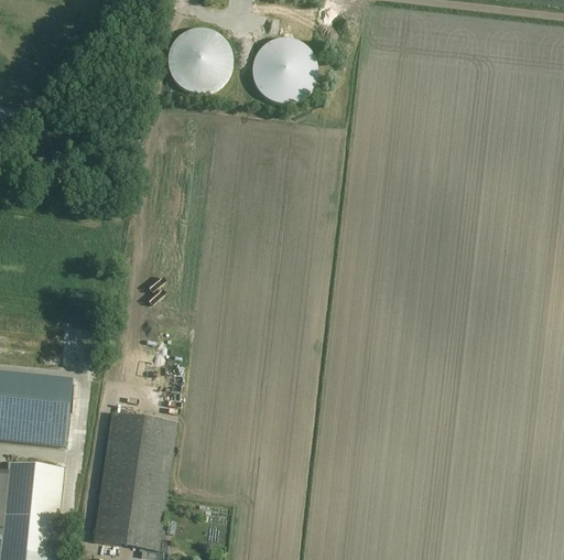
[(167,58),(167,60),(167,61),(167,62),(167,63),(167,64),(167,65),(167,66),(167,67),(169,68),(169,70),(169,71),(170,72),(170,73),(171,74),(171,75),(172,76),(172,77),(173,78),(174,79),(174,81),(175,82),(176,83),(177,83),(177,84),(179,85),(180,85),(181,86),(182,87),(183,87),(183,88),(184,88),(185,89),(186,89),(187,89),(188,90),(190,90),(191,92),(192,92),(193,92),(194,92),(195,92),(196,93),(197,93),(198,93),(199,93),(201,93),(202,93),(203,93),(204,92),(206,92),(207,92),(208,92),(209,92),(210,90),(212,90),(212,89),(213,89),(214,89),(215,88),(216,88),(217,87),(218,87),(219,86),(220,85),(221,84),(223,83),(224,83),(224,82),(225,81),(226,79),(226,78),(227,78),(228,77),(228,76),(229,75),(229,74),(230,73),(230,72),(230,71),(231,70),(231,68),(231,67),(231,66),(232,65),(232,64),(232,63),(232,62),(232,61),(232,60),(232,58),(232,57),(232,56),(232,55),(232,54),(231,53),(231,52),(231,51),(231,50),(230,49),(230,47),(230,46),(229,45),(229,44),(228,43),(228,42),(227,41),(226,40),(225,39),(224,38),(224,36),(223,35),(221,35),(220,34),(220,33),(219,33),(218,32),(217,32),(216,31),(215,31),(214,30),(213,30),(212,29),(210,29),(209,28),(208,28),(207,28),(206,28),(204,27),(203,27),(202,27),(201,27),(199,27),(198,27),(197,27),(196,27),(195,27),(194,28),(193,28),(192,28),(191,28),(190,29),(188,29),(187,29),(186,30),(185,30),(184,31),(183,31),(183,32),(182,32),(181,33),(180,33),(179,34),(177,35),(176,36),(175,38),(175,39),(174,40),(173,40),(173,41),(172,42),(172,43),(171,44),(171,45),(170,46),(170,47),(169,49),(169,50),(169,51),(167,52),(167,53),(167,54),(167,55),(167,56),(167,57),(167,58)]
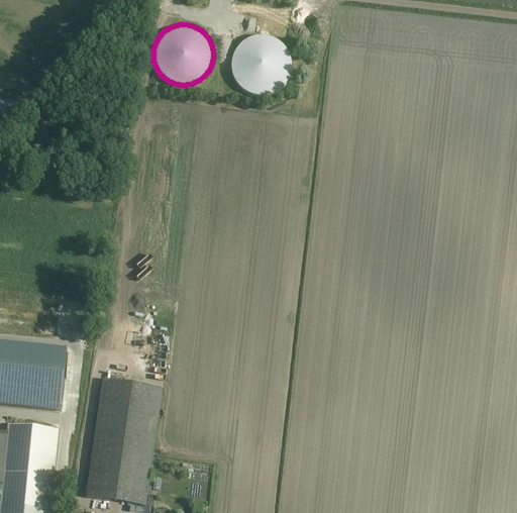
[(231,63),(231,64),(231,65),(231,66),(231,67),(231,68),(231,70),(232,71),(232,72),(232,73),(233,74),(233,75),(233,76),(234,77),(234,78),(235,79),(235,80),(236,81),(236,82),(237,83),(238,83),(238,84),(239,85),(240,86),(241,87),(242,88),(243,88),(243,89),(244,89),(245,89),(245,90),(246,90),(247,91),(248,91),(249,92),(250,92),(251,92),(252,93),(253,93),(254,93),(255,93),(256,94),(257,94),(259,94),(260,94),(261,94),(262,94),(263,94),(264,94),(265,94),(266,93),(267,93),(268,93),(269,93),(270,92),(271,92),(272,92),(273,91),(274,91),(275,90),(276,90),(277,89),(278,89),(279,88),(280,87),(281,86),(282,86),(282,85),(283,84),(284,83),(285,82),(285,81),(286,81),(286,80),(287,79),(287,78),(288,77),(288,76),(289,75),(289,74),(289,73),(290,73),(290,72),(290,71),(290,69),(290,68),(291,67),(291,66),(291,65),(291,64),(291,63),(291,62),(291,61),(290,60),(290,59),(290,58),(290,57),(290,56),(289,55),(289,54),(289,53),(288,52),(288,50),(287,50),(287,49),(286,48),(286,47),(285,46),(284,45),(284,44),(283,44),(282,43),(282,42),(281,41),(280,41),(279,40),(278,39),(277,38),(276,38),(275,37),(274,37),(273,36),(272,36),(271,36),(270,35),(269,35),(268,35),(267,35),(266,34),(265,34),(264,34),(263,34),(262,34),(261,34),(260,34),(259,34),(257,34),(256,34),(255,34),(254,35),(253,35),(252,35),(251,35),(250,36),(249,36),(248,36),(248,37),(247,37),(246,37),(245,38),(244,39),(243,39),(243,40),(242,40),(241,41),(240,41),(240,42),(239,43),(238,44),(237,45),(236,46),(236,47),(235,48),(235,49),(234,50),(233,52),(233,53),(233,54),(232,55),(232,56),(232,57),(231,58),(231,59),(231,60),(231,61),(231,62),(231,63)]
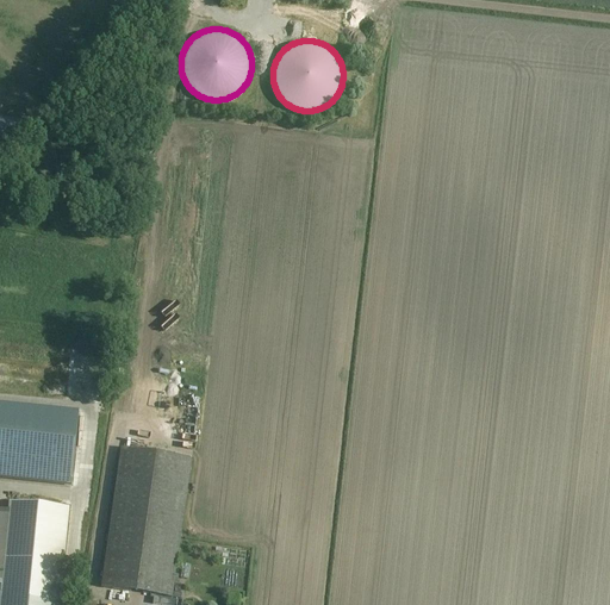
[(0,403),(0,474),(73,481),(80,411),(0,403)]
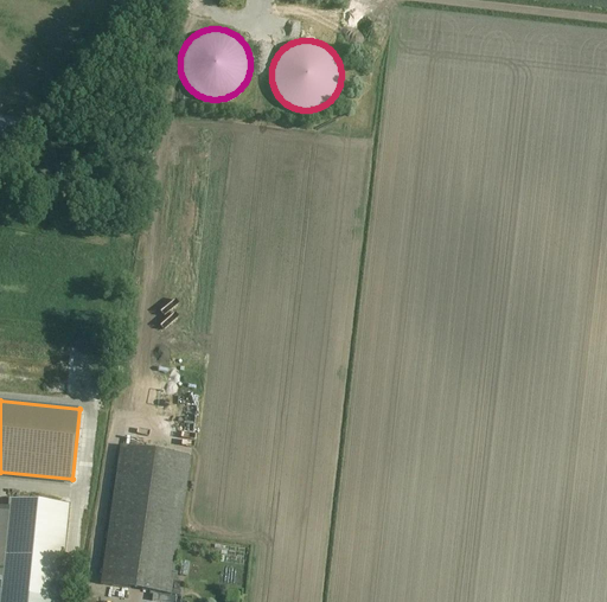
[(191,453),(121,442),(101,581),(172,590),(191,453)]
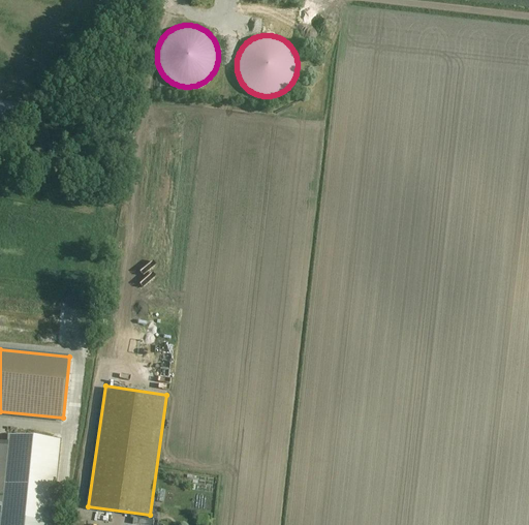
[(8,432),(0,516),(0,518),(0,524),(60,524),(64,493),(56,493),(61,437),(8,432)]
